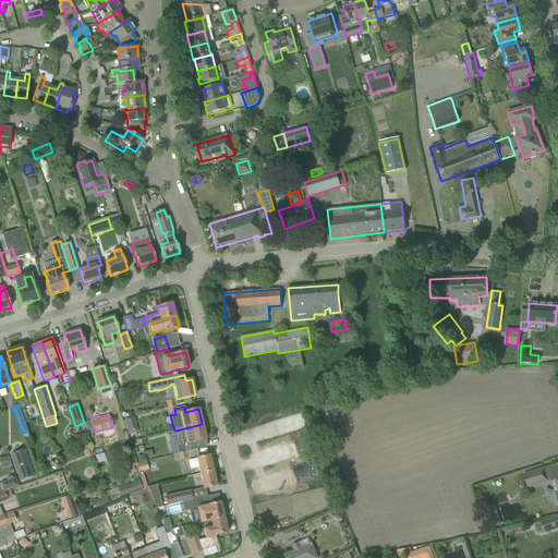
[(128,432),(136,429),(133,417),(124,420),(128,432)]
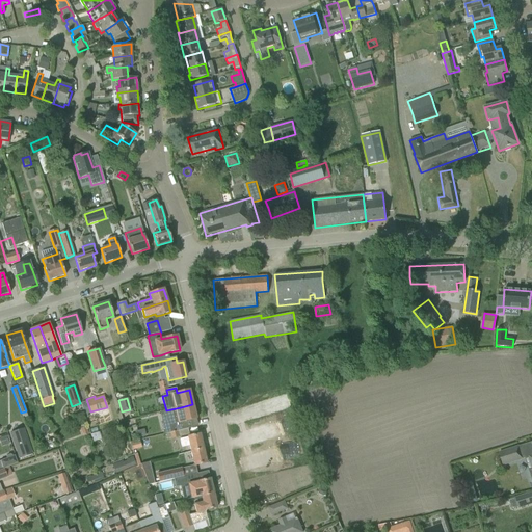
[(169,433),(188,429),(186,421),(196,419),(192,404),(181,407),(166,410),(168,422),(163,423),(165,434),(169,433)]
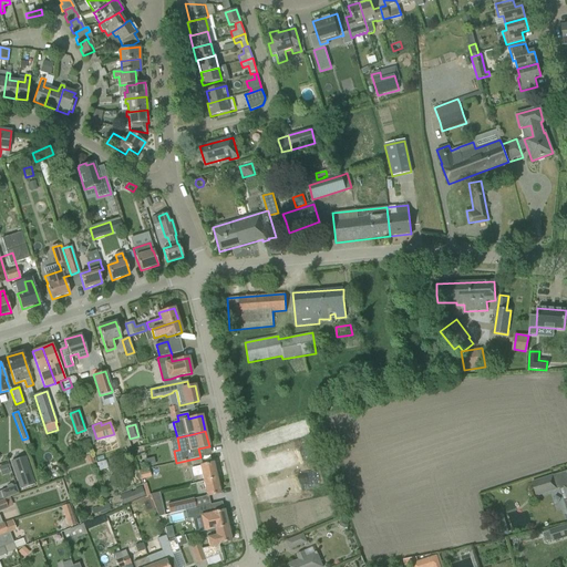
[(10,462),(20,490),(34,484),(24,457),(10,462)]
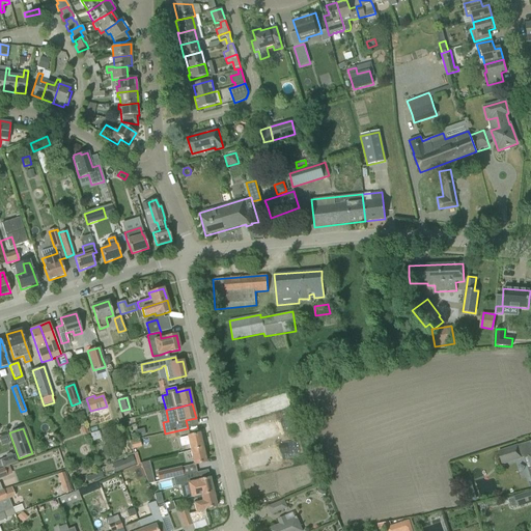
[(188,428),(169,432),(170,438),(170,439),(189,434),(188,428)]
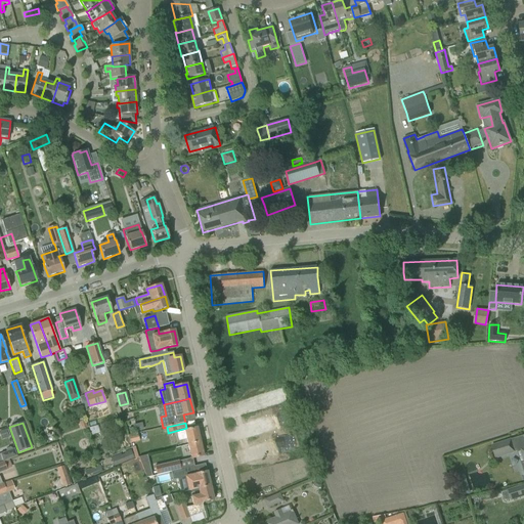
[(134,428),(129,429),(130,433),(143,430),(142,424),(133,426),(134,428)]
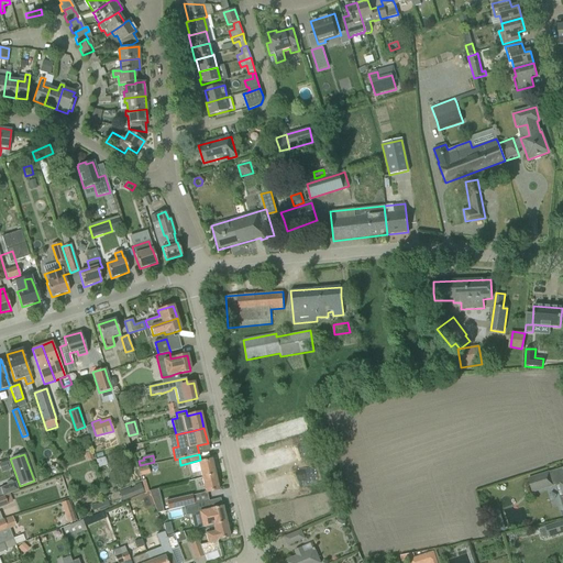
[(94,461),(97,468),(106,465),(102,457),(94,461)]
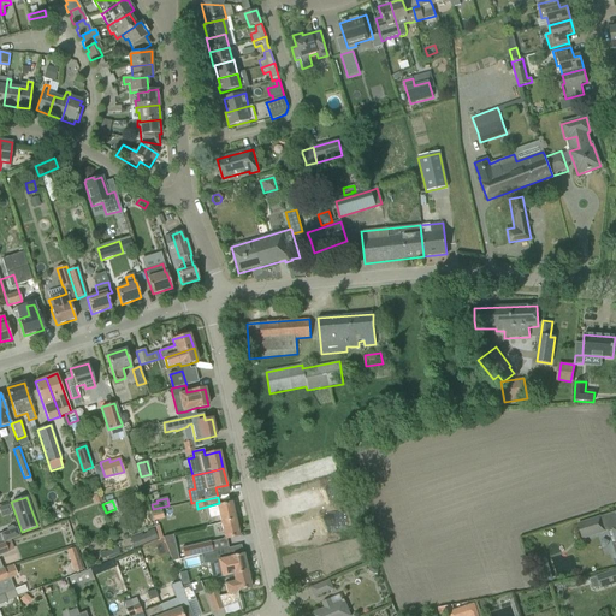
[(219,516),(221,523),(235,520),(231,503),(217,507),(207,509),(209,519),(219,516)]
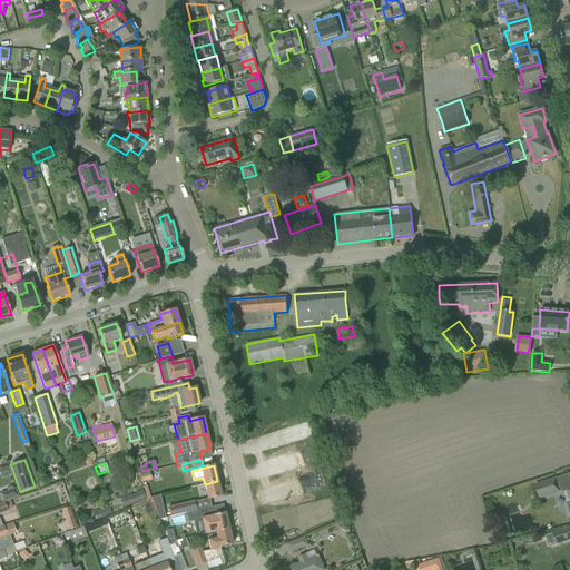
[(534,485),(539,499),(560,492),(556,479),(534,485)]
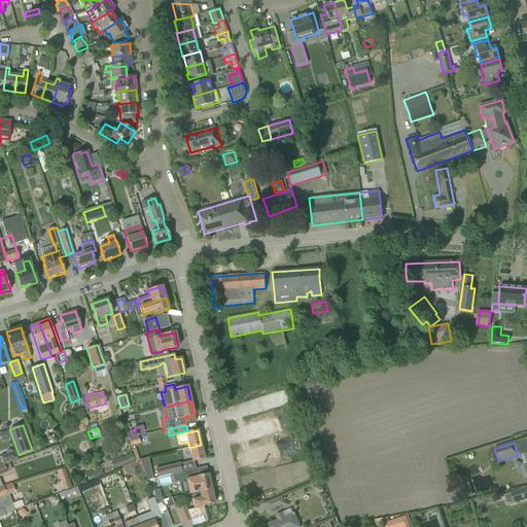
[(205,459),(201,445),(189,448),(182,449),(185,463),(205,459)]
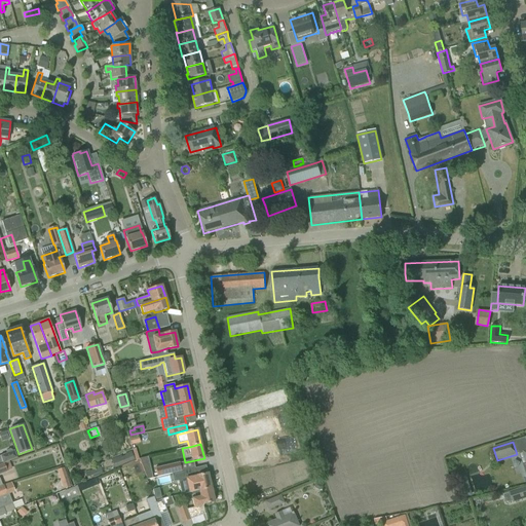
[(9,449),(6,450),(6,452),(6,453),(0,455),(0,456),(3,463),(16,458),(14,450),(12,451),(11,450),(9,449)]
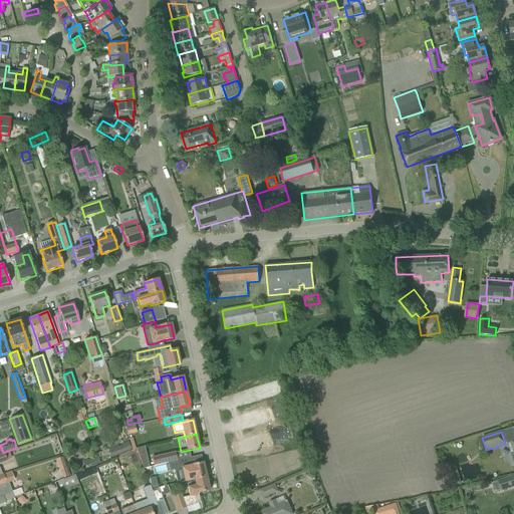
[(107,450),(96,455),(100,464),(111,459),(107,450)]
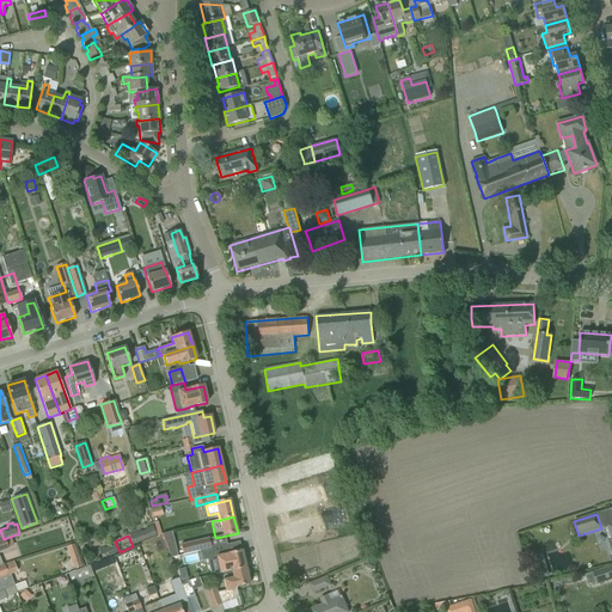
[(212,549),(208,538),(181,545),(183,556),(212,549)]
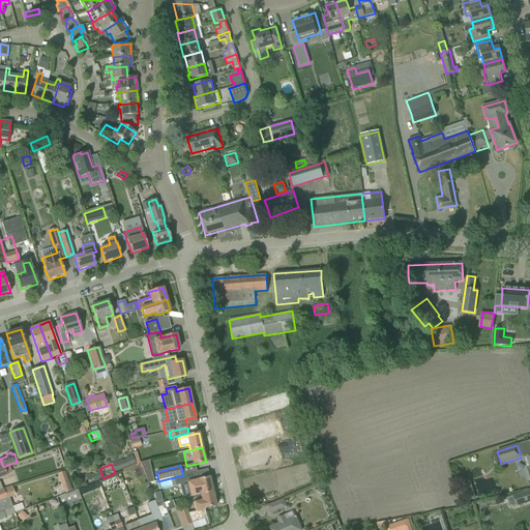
[(58,473),(64,493),(70,491),(64,471),(58,473)]
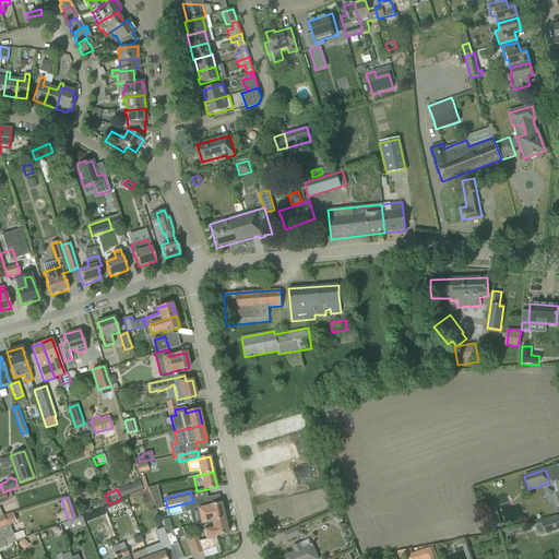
[(209,515),(211,522),(224,519),(221,503),(207,507),(206,504),(212,503),(210,497),(182,503),(182,504),(158,510),(161,516),(165,515),(165,514),(190,508),(199,507),(201,516),(209,515)]
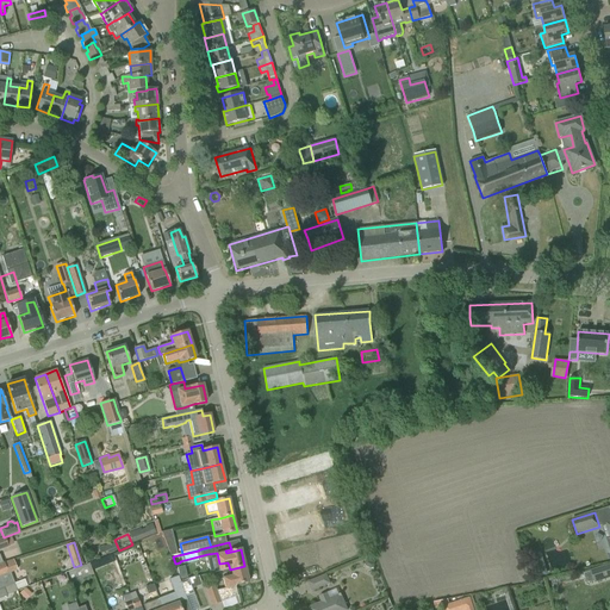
[(0,590),(16,585),(14,584),(11,573),(17,571),(13,560),(0,565),(0,590)]
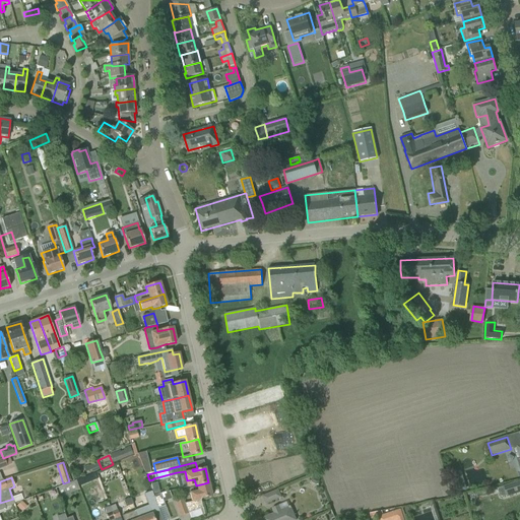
[(466,490),(463,479),(453,482),(457,493),(466,490)]
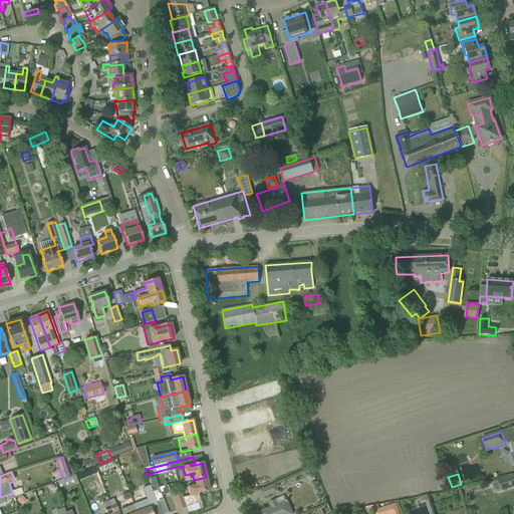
[(501,491),(513,487),(513,475),(498,481),(498,482),(497,479),(491,481),(492,484),(494,491),(501,491)]
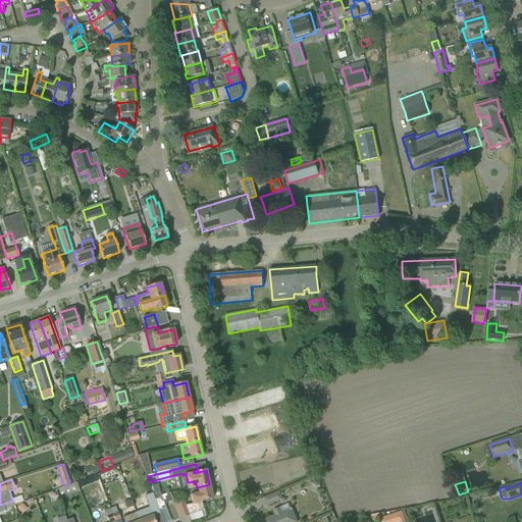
[(209,484),(197,487),(198,492),(190,494),(192,504),(186,506),(185,502),(175,505),(180,518),(203,510),(201,501),(212,499),(209,484)]
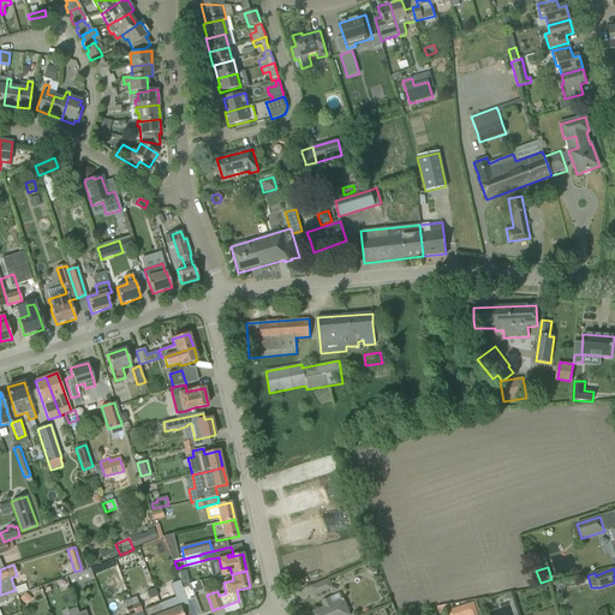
[(310,587),(314,596),(326,591),(333,589),(329,579),(310,587)]
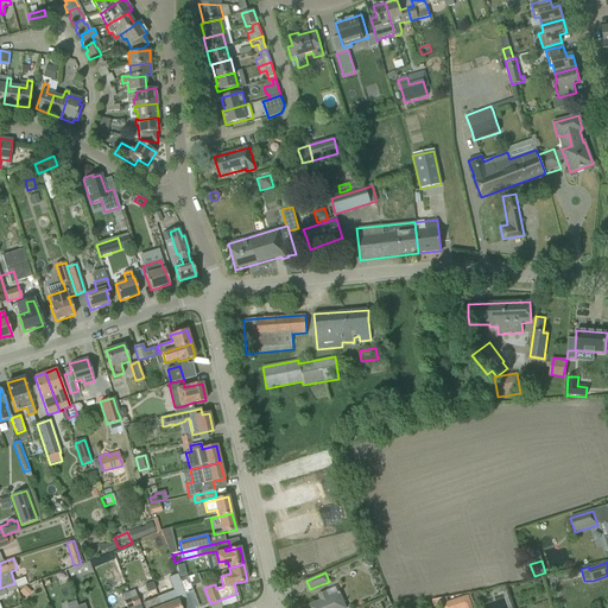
[(173,591),(158,597),(162,607),(179,607),(176,599),(185,595),(181,582),(179,581),(177,574),(168,576),(171,583),(173,591)]
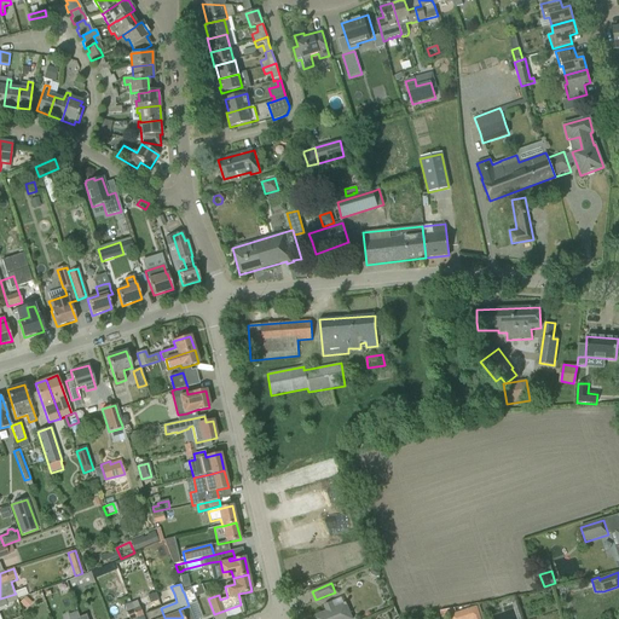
[(28,595),(24,589),(15,593),(16,594),(17,599),(28,595)]
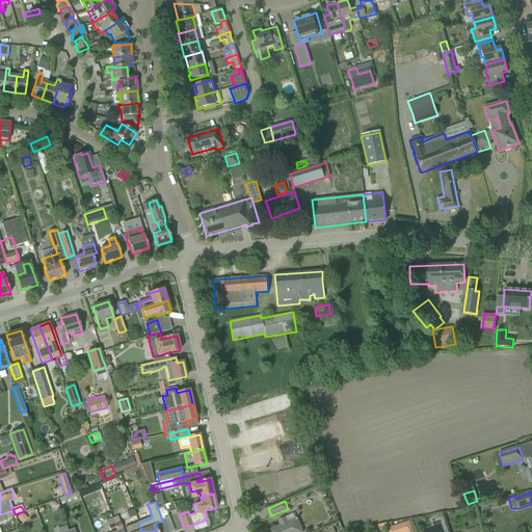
[(164,507),(158,509),(162,521),(168,517),(164,507)]
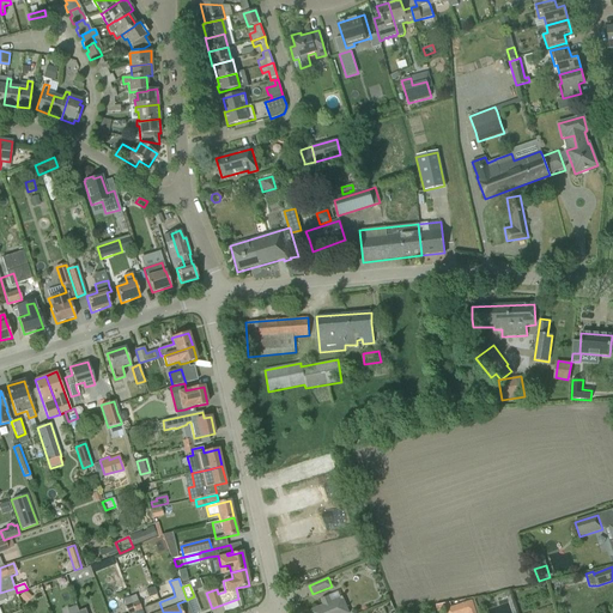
[(145,590),(149,598),(157,595),(153,587),(145,590)]
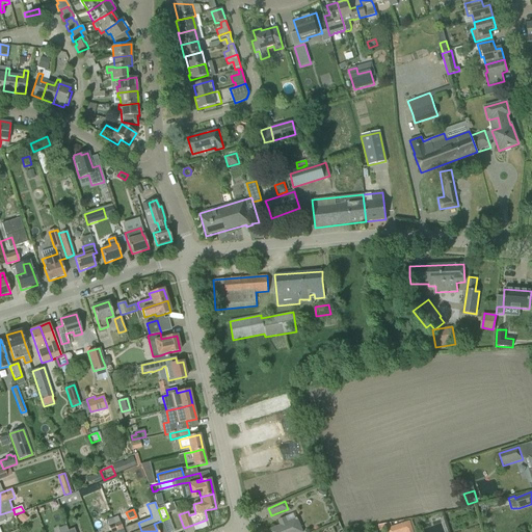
[(0,514),(0,522),(6,520),(5,520),(15,515),(15,514),(14,510),(0,514)]
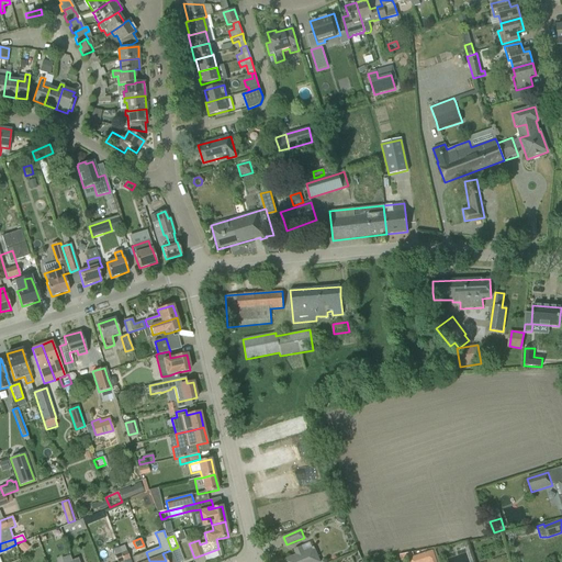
[(23,542),(18,547),(23,553),(29,548),(23,542)]
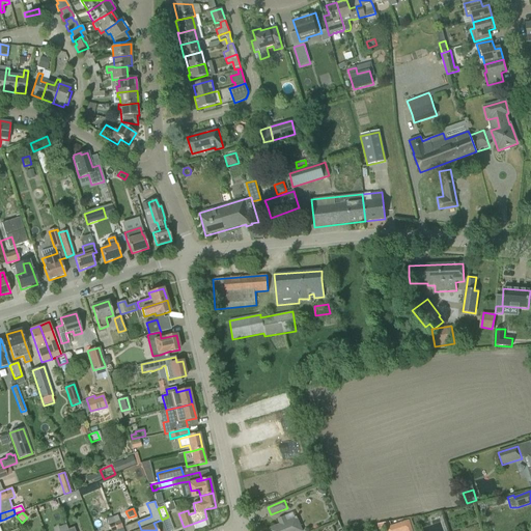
[(117,515),(112,518),(116,530),(123,530),(122,528),(117,515)]
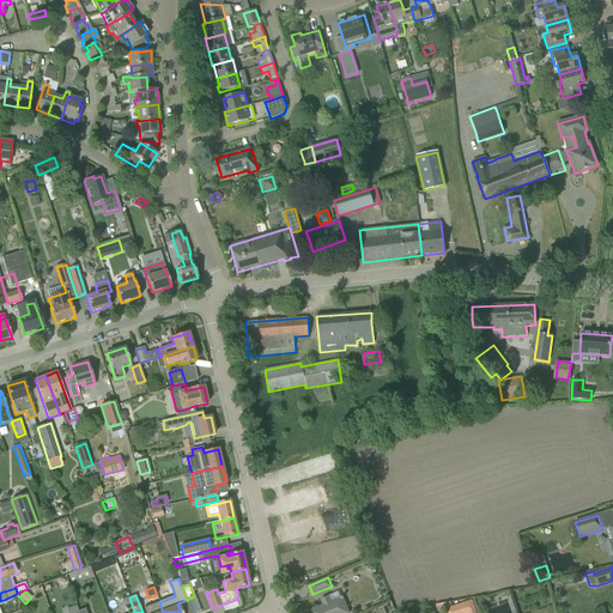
[(309,611),(309,612),(349,612),(344,599),(343,596),(340,598),(331,602),(328,596),(321,600),(323,605),(309,611)]
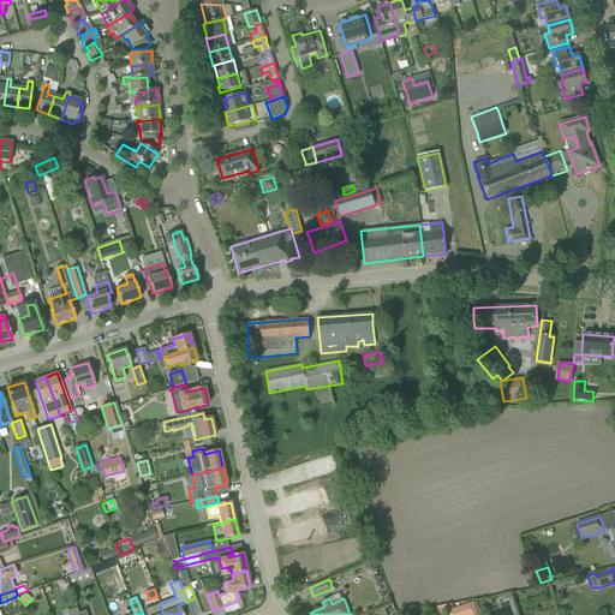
[(135,614),(130,599),(124,602),(129,614),(135,614)]
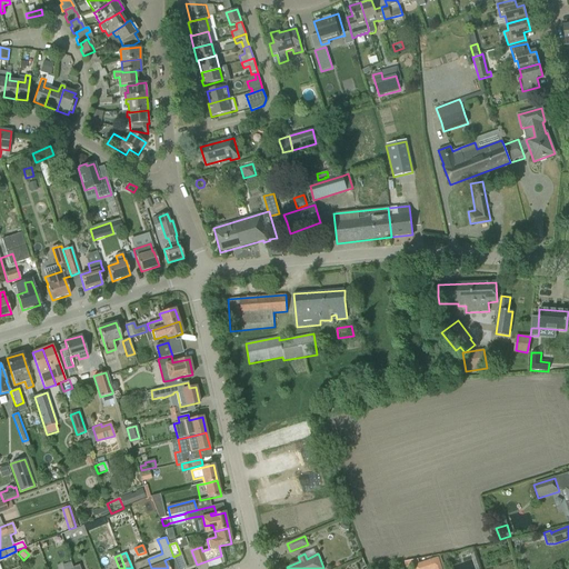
[(151,568),(148,559),(133,565),(135,568),(151,568)]
